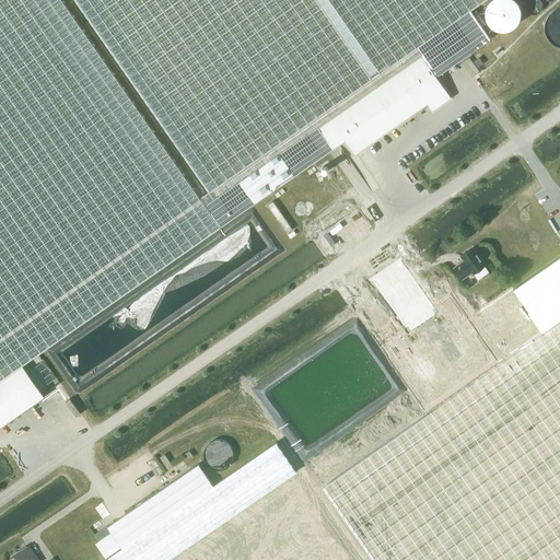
[(0,0),(0,427),(45,396),(23,364),(346,140),(356,154),(428,104),(433,112),(452,98),(436,77),(490,39),(470,10),(485,0),(0,0)]
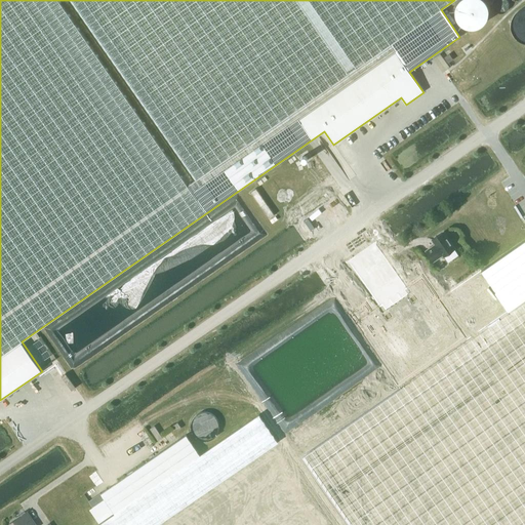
[(455,13),(456,18),(460,24),(466,27),(471,28),(477,27),(482,24),(486,19),(488,14),(488,8),(486,3),(483,0),(458,0),(457,2),(455,7),(455,13)]
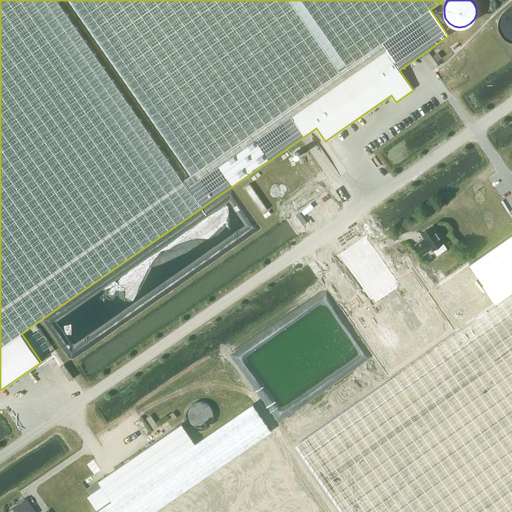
[(434,56),(437,61),(442,58),(438,53),(434,56)]
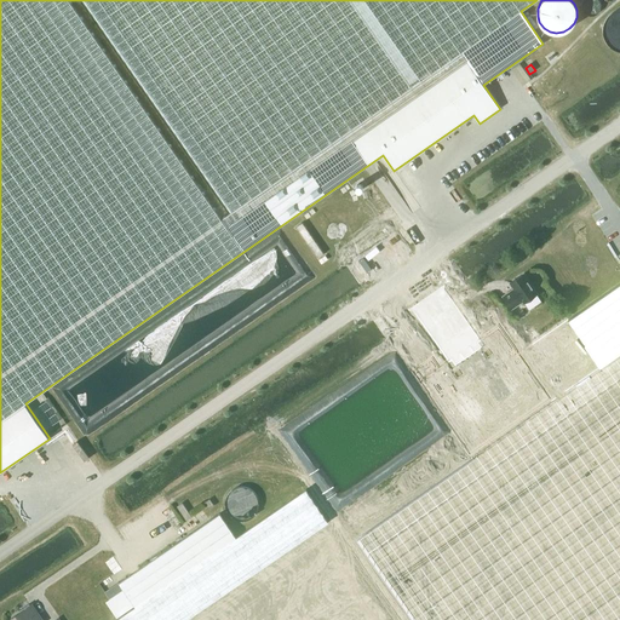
[(323,253),(303,223),(297,227),(317,258),(323,253)]
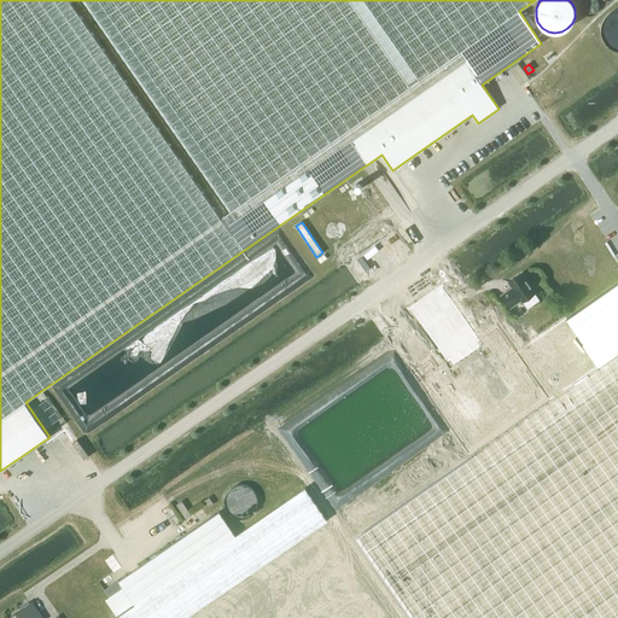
[(522,302),(536,293),(522,273),(508,283),(512,287),(501,296),(509,308),(520,301),(522,302)]
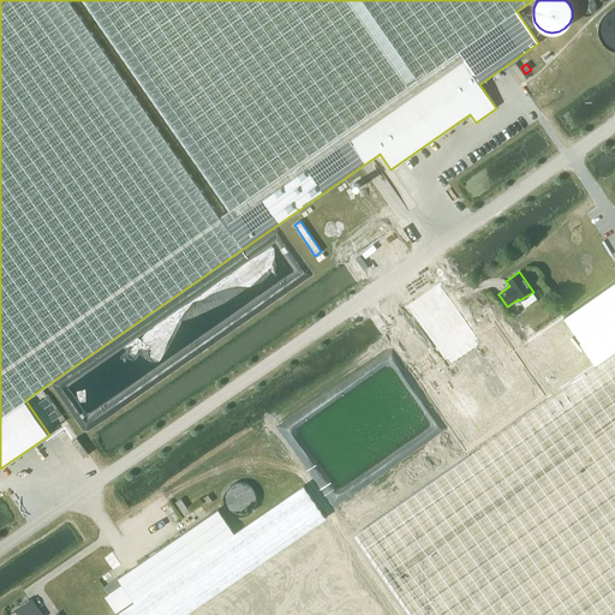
[(614,614),(614,293),(569,326),(596,364),(496,434),(354,532),(411,614),(614,614)]
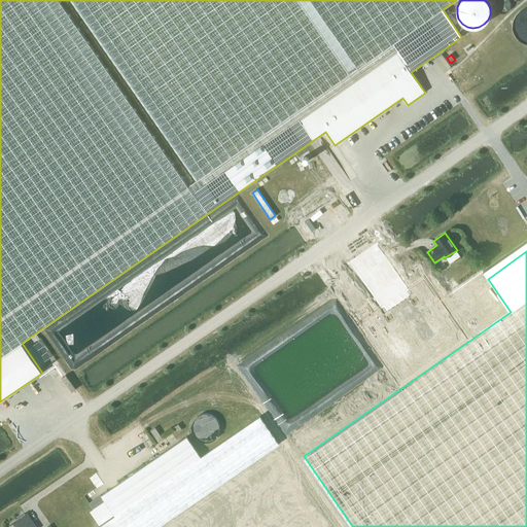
[(351,318),(400,388),(469,341),(442,301),(420,270),(351,318)]
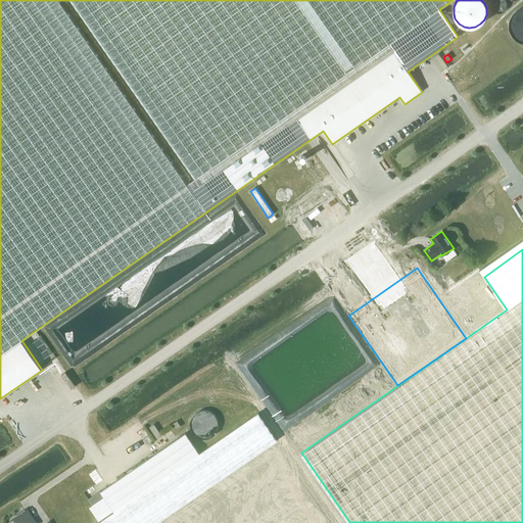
[(333,522),(257,413),(199,454),(185,433),(100,491),(104,497),(93,505),(101,518),(113,511),(114,512),(97,522),(333,522)]
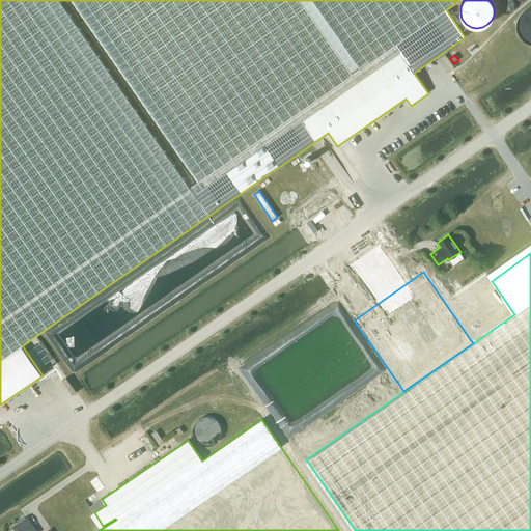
[(289,437),(307,426),(305,423),(287,432),(289,437)]
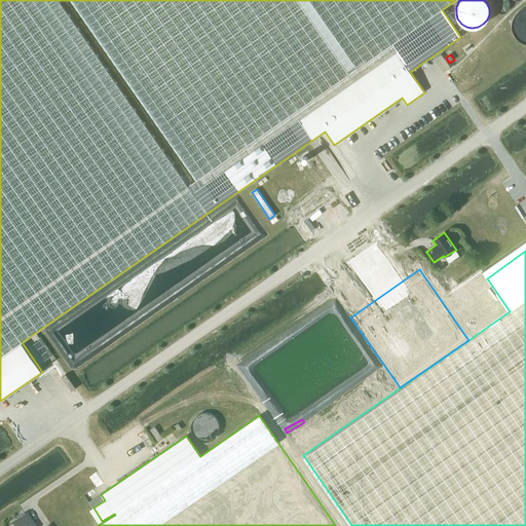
[(177,433),(182,429),(178,423),(173,426),(177,433)]
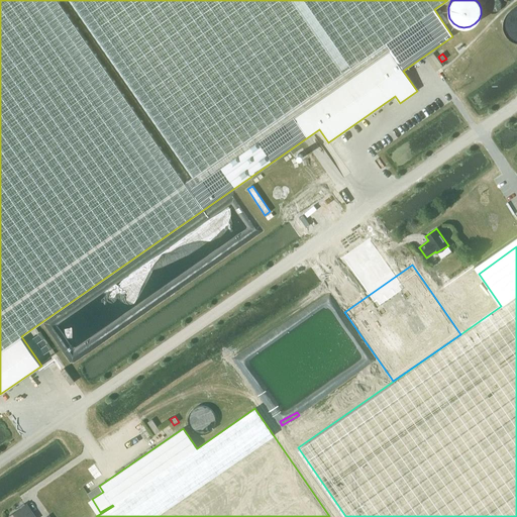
[(147,422),(156,434),(160,431),(151,419),(147,422)]
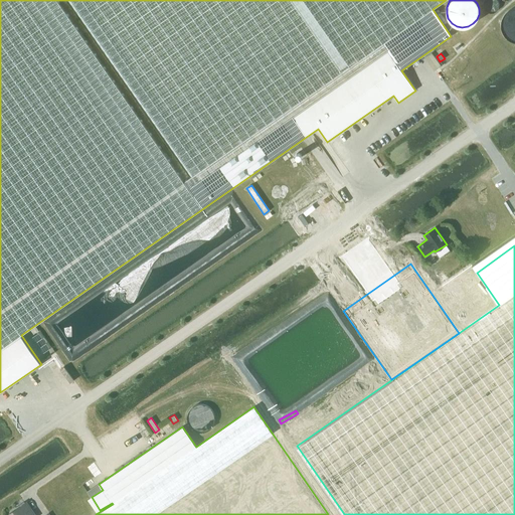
[(9,514),(35,514),(26,502),(9,514)]
